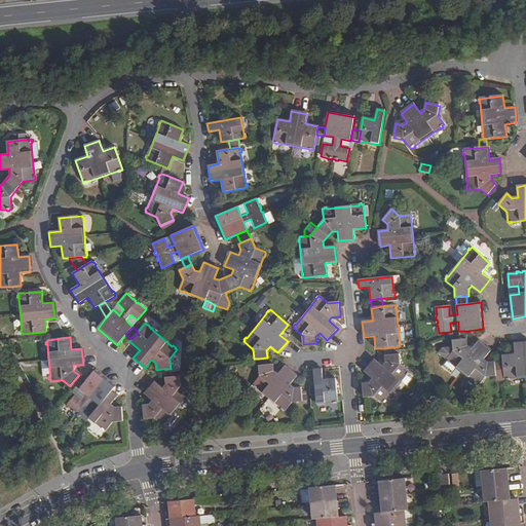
[(460,340),(452,340),(453,352),(447,361),(448,362),(447,362),(450,364),(475,383),(474,384),(477,386),(477,385),(478,386),(486,377),(496,376),(495,367),(494,363),(487,363),(483,360),(491,351),(479,341),(472,350),(467,346),(466,339),(460,340)]
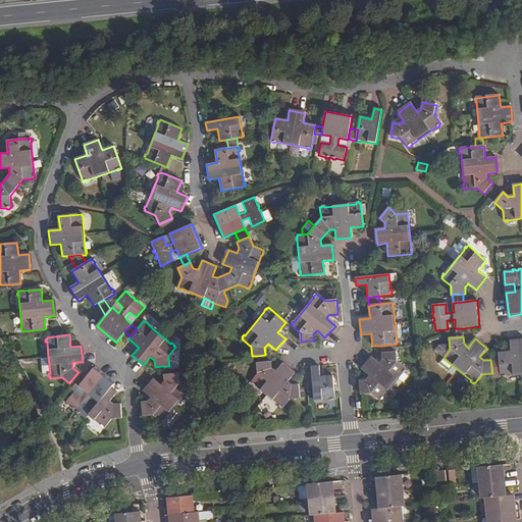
[(521,340),(509,342),(510,352),(498,353),(499,363),(501,373),(501,376),(502,376),(502,377),(505,377),(505,376),(521,374),(521,340)]
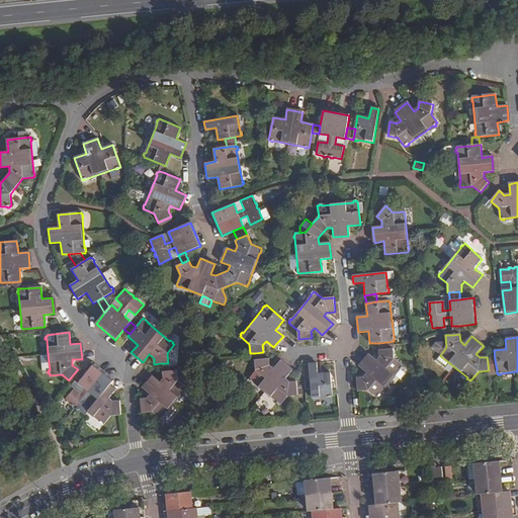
[(387,342),(378,343),(379,347),(379,350),(389,349),(387,346),(387,342)]
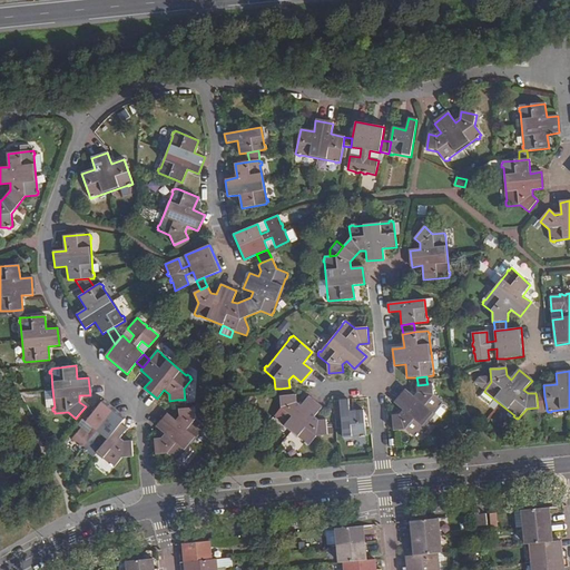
[(428,384),(418,385),(419,393),(414,399),(405,391),(394,403),(404,411),(400,415),(392,416),(394,432),(405,430),(415,439),(416,438),(419,435),(418,434),(440,408),(441,409),(443,406),(443,405),(443,404),(433,395),(432,384),(428,384)]
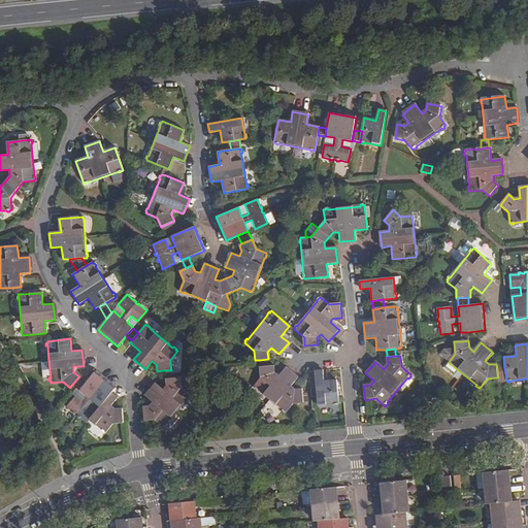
[(269,359),(268,359),(260,360),(260,364),(260,367),(270,367),(269,363),(269,359)]
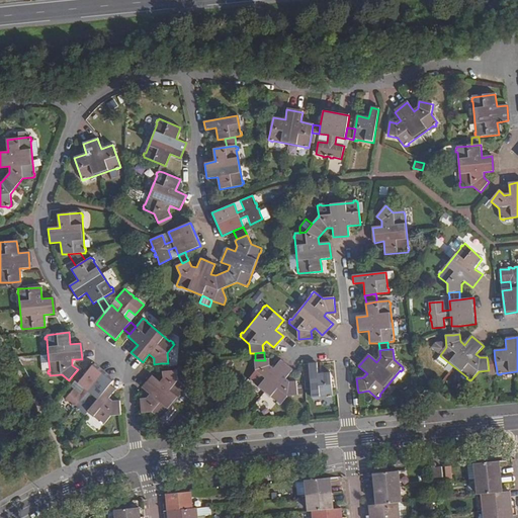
[(41,371),(48,370),(50,370),(48,354),(40,355),(41,371)]
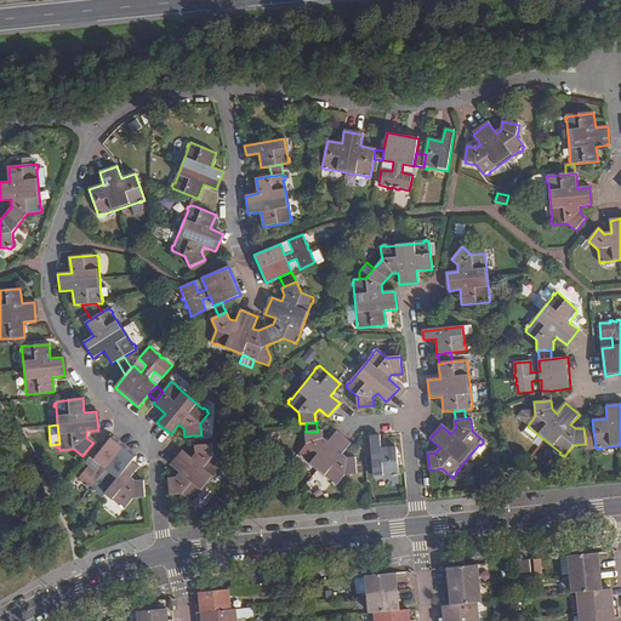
[(323,438),(322,431),(318,432),(306,432),(305,432),(307,444),(297,454),(300,456),(298,456),(301,459),(302,457),(331,482),(330,483),(332,484),(334,484),(335,485),(345,474),(357,473),(354,457),(347,459),(341,455),(351,444),(335,433),(326,442),(323,438)]
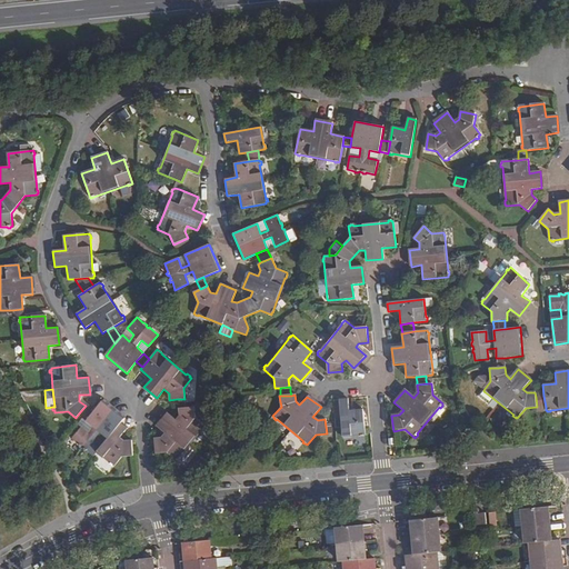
[(540,396),(536,397),(537,407),(540,407),(546,407),(543,396),(540,396)]
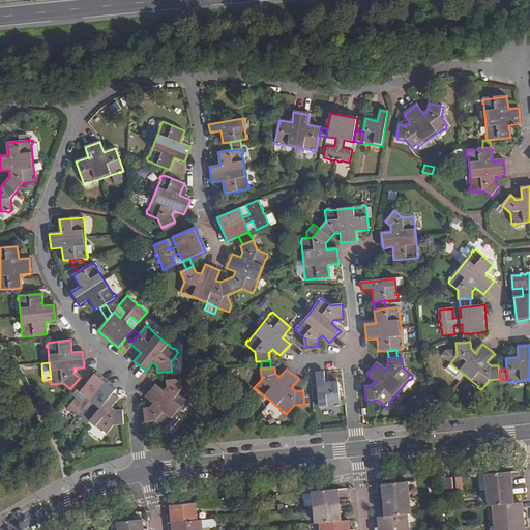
[(323,372),(316,373),(319,408),(340,406),(337,382),(324,383),(323,372)]
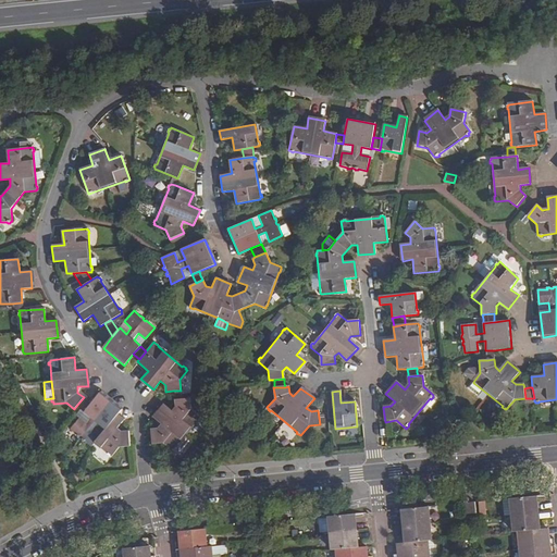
[(106,454),(109,456),(109,455),(111,456),(119,447),(130,446),(128,431),(121,432),(116,428),(124,419),(118,413),(121,410),(100,393),(91,404),(84,412),(90,418),(86,424),(78,418),(70,429),(76,434),(75,435),(77,437),(78,436),(82,438),(81,440),(83,442),(83,441),(91,447),(94,443),(107,453),(106,454)]
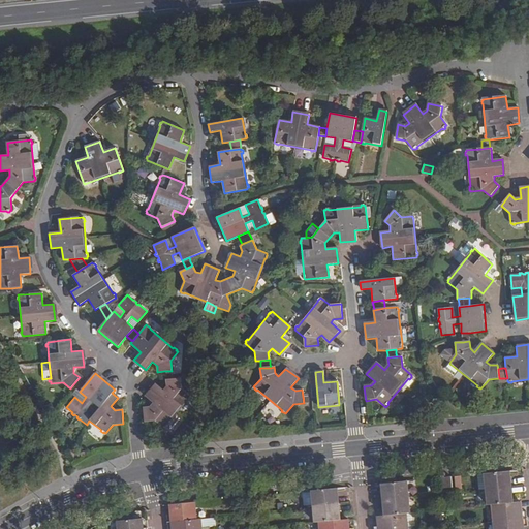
[(72,385),(80,392),(87,383),(80,377),(72,385)]
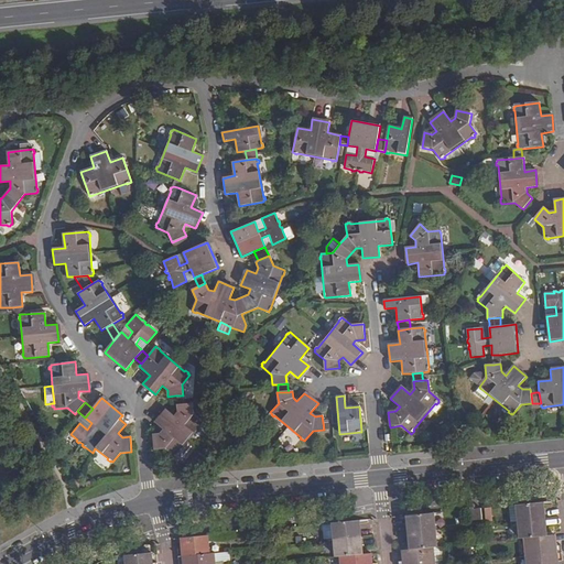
[(165,409),(154,422),(163,429),(159,434),(153,434),(154,449),(165,448),(174,456),(176,454),(176,455),(179,453),(177,452),(199,425),(201,426),(203,424),(202,423),(203,422),(193,413),(192,403),(183,404),(176,404),(179,412),(175,416),(165,409)]
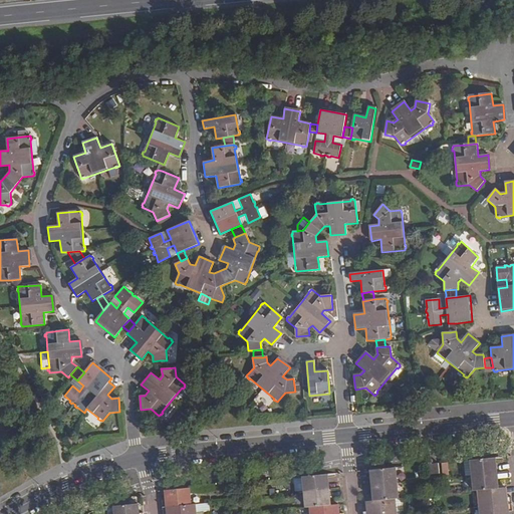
[(495,458),(469,461),(471,475),(496,473),(495,458)]
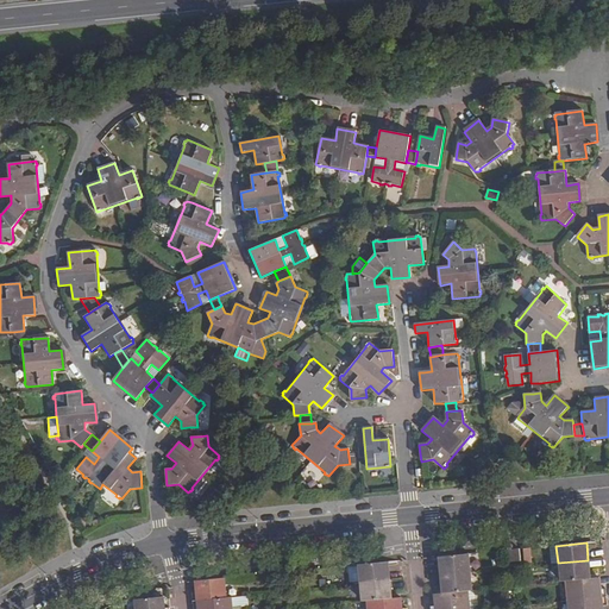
[(556,546),(547,546),(548,564),(558,563),(556,546)]
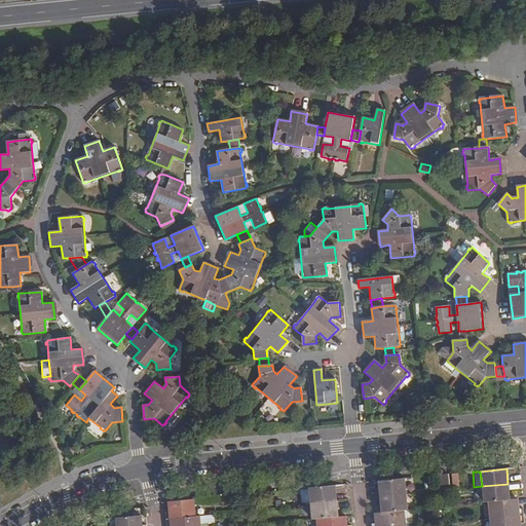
[(448,475),(438,476),(439,485),(449,484),(448,475)]
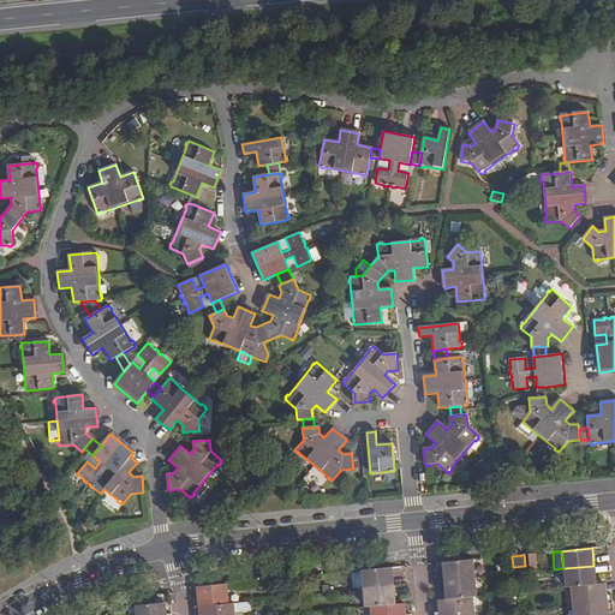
[(473,560),(442,562),(443,580),(475,578),(473,560)]
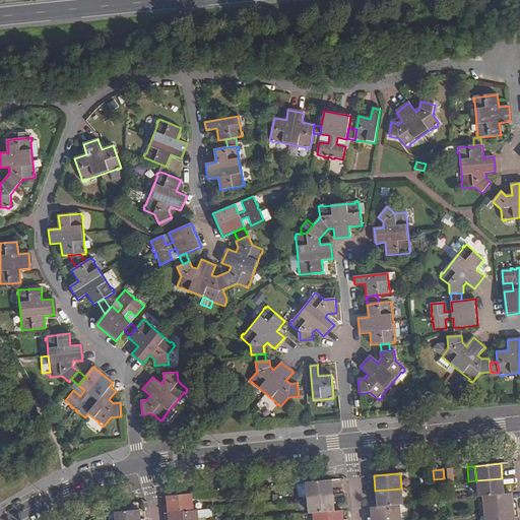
[(504,494),(502,478),(476,480),(478,497),(482,496),(504,494)]
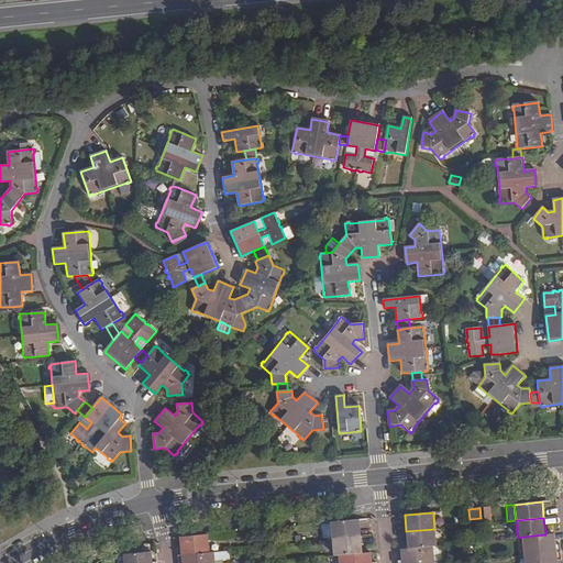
[(359,520),(331,522),(333,539),(361,536),(359,520)]
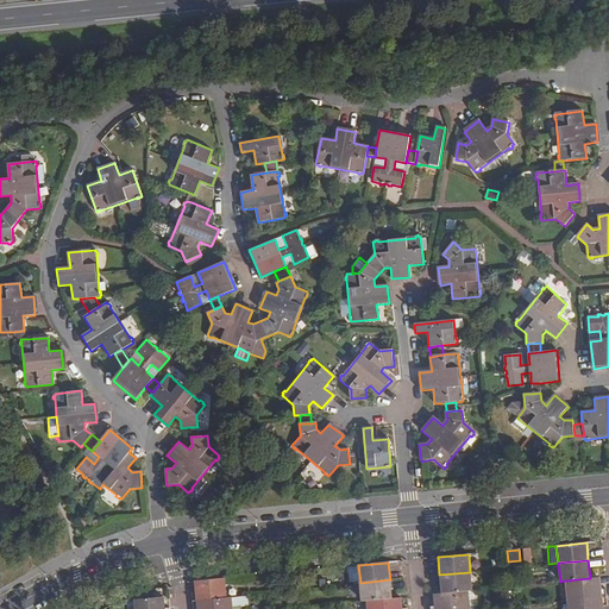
[(470,572),(439,575),(441,594),(466,591),(471,590),(470,572)]
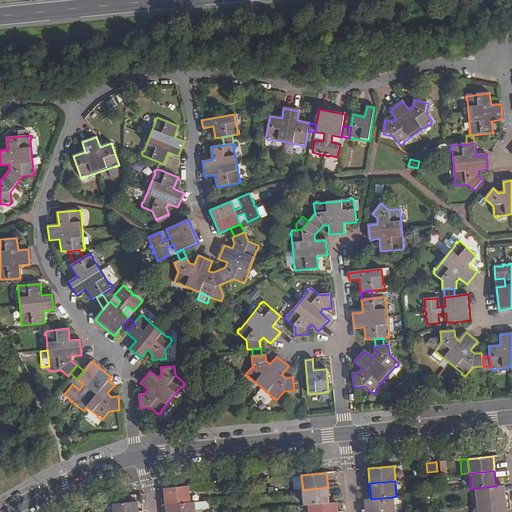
[(503,485),(496,486),(475,488),(476,505),(509,502),(508,495),(504,496),(503,485)]
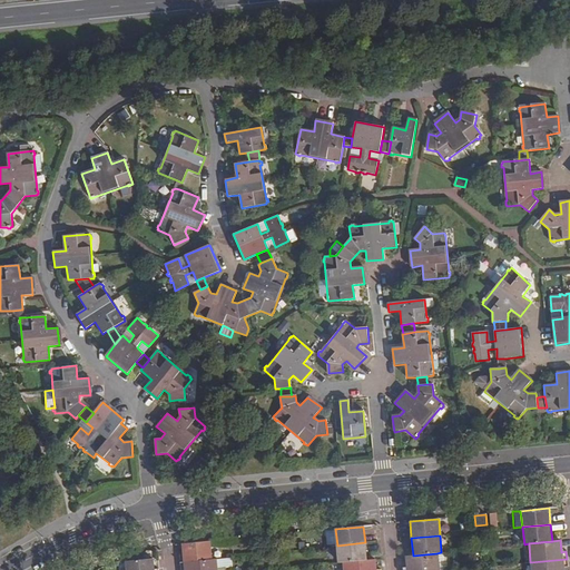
[(209,542),(183,546),(184,554),(179,554),(180,562),(210,559),(209,542)]
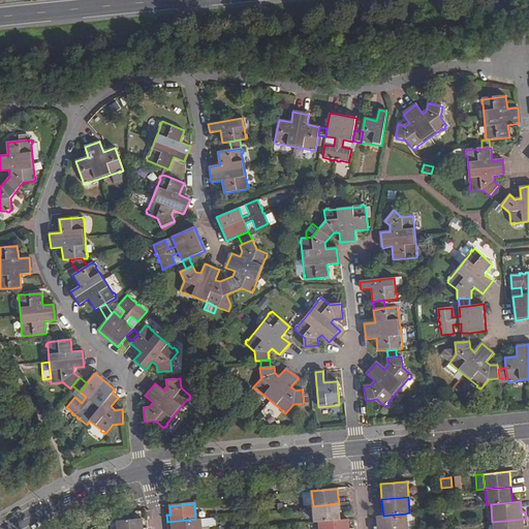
[(339,503),(313,506),(314,522),(318,522),(340,520),(339,503)]
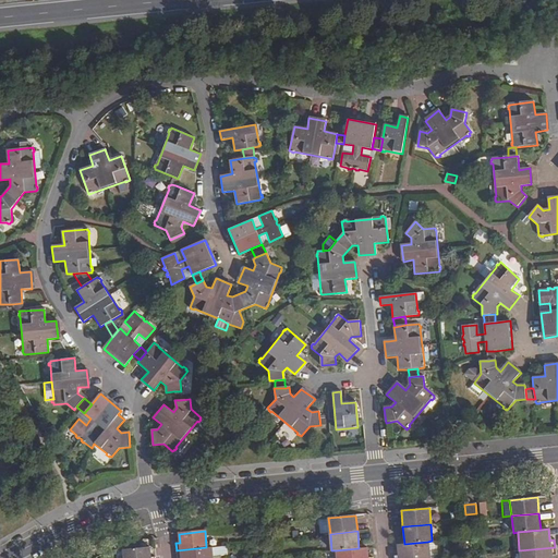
[(428,557),(427,542),(404,544),(396,545),(398,556),(393,556),(393,557),(428,557)]
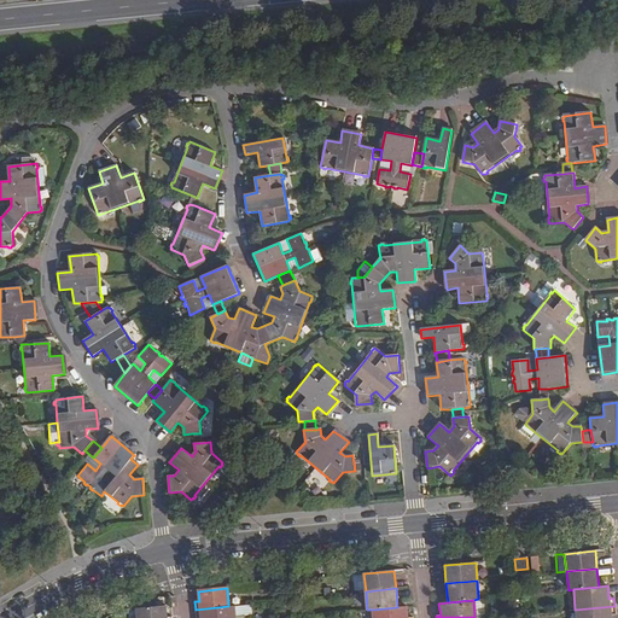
[(228,606),(196,610),(196,617),(243,617),(243,612),(234,612),(234,606),(228,606)]
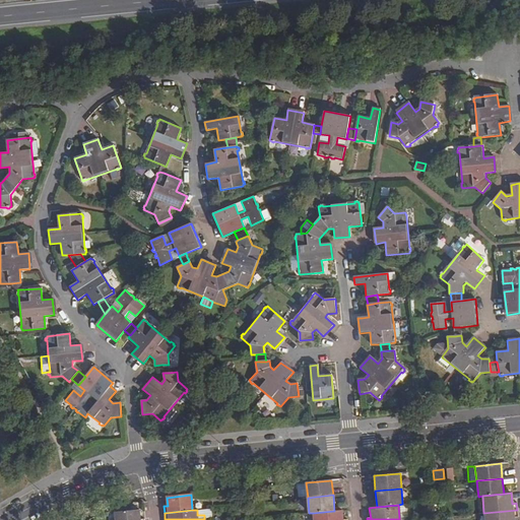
[(342,510),(334,511),(313,513),(313,519),(347,519),(343,519),(342,510)]
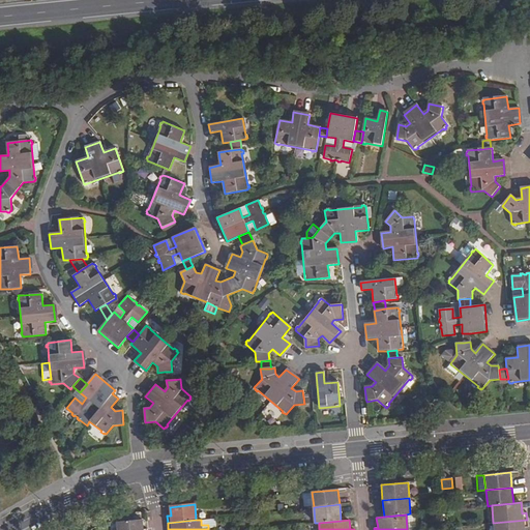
[(493,523),(493,529),(523,529),(524,528),(527,528),(527,520),(493,523)]
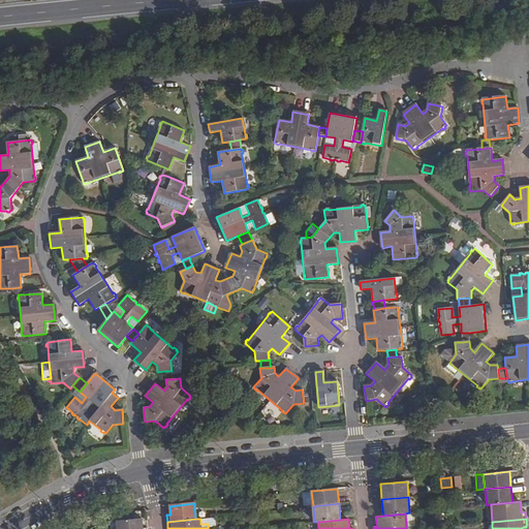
[(117,528),(146,528),(143,528),(142,520),(117,522),(117,528)]
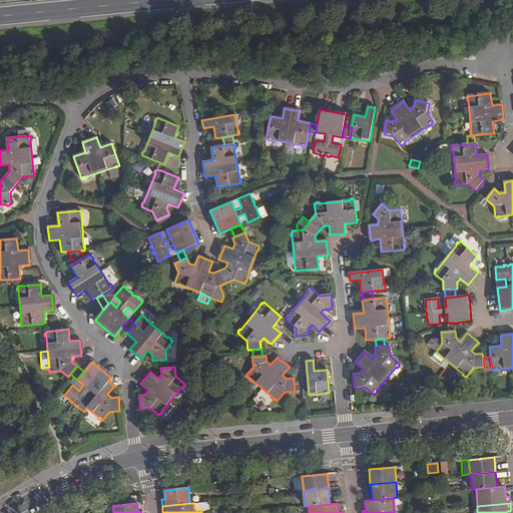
All buildings are outlined.
